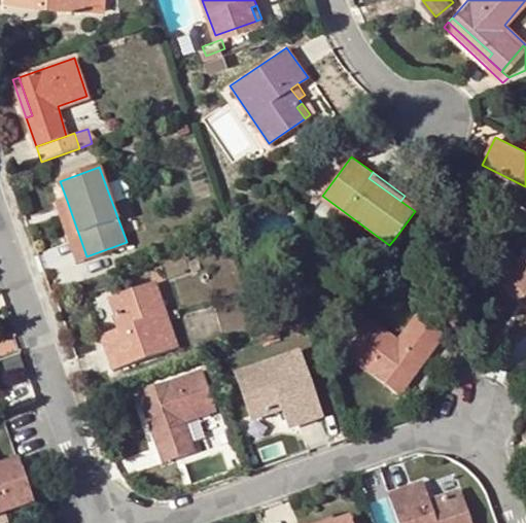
[(86,256),(66,198),(55,202),(76,260),(86,256)]
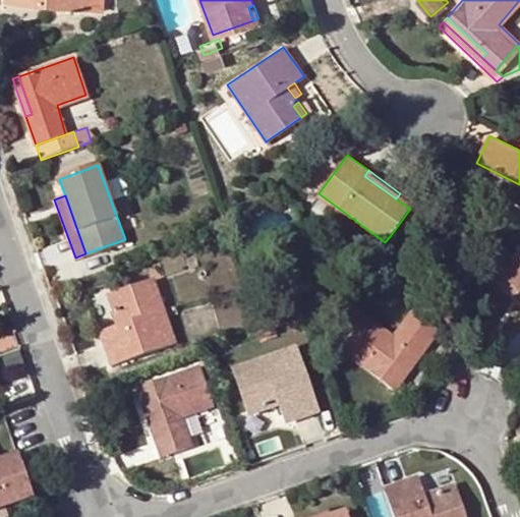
[(424,220),(410,209),(391,235),(405,245),(424,220)]
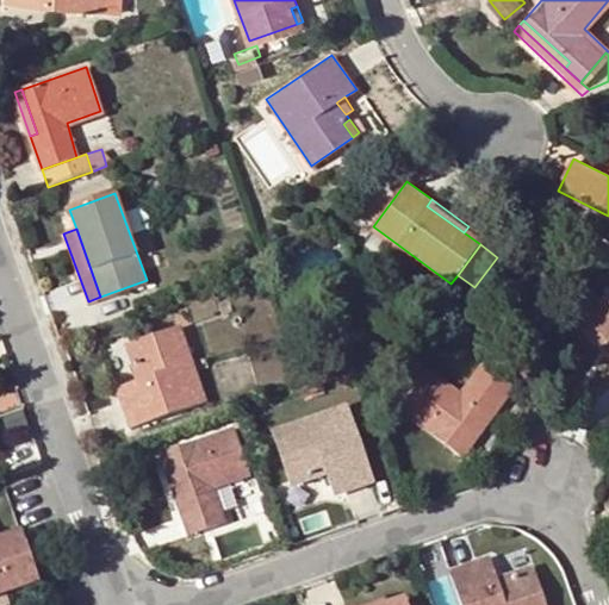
[(224,280),(211,284),(215,295),(228,291),(224,280)]
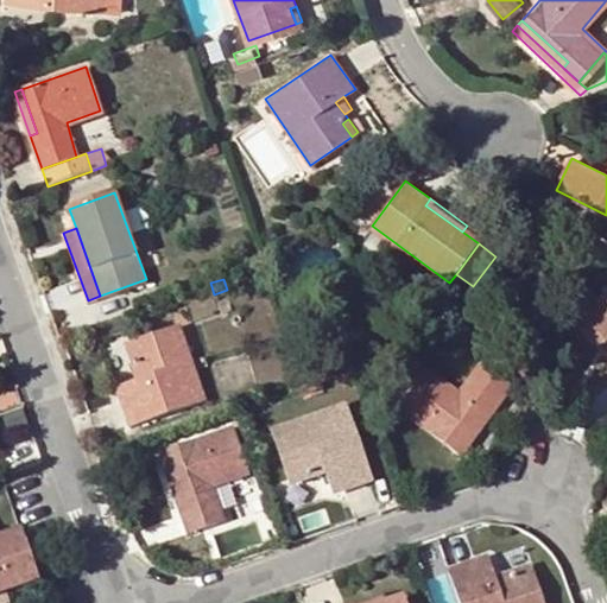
[(606,291),(582,316),(596,330),(606,340),(606,291)]
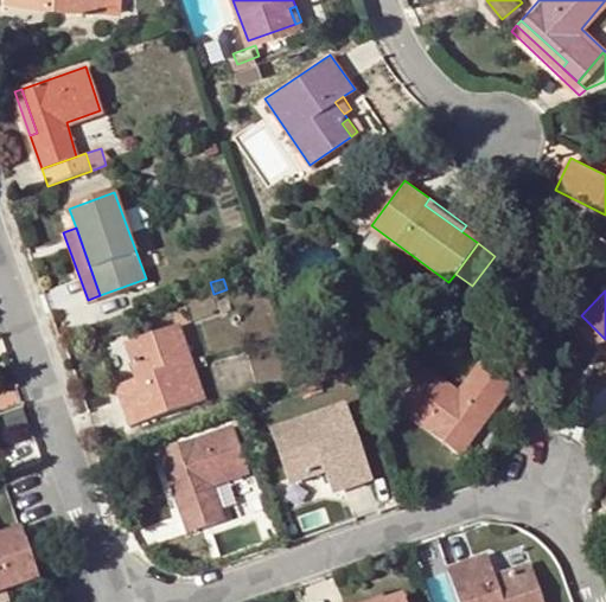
[(138,358),(132,359),(139,377),(117,384),(132,422),(204,397),(178,324),(132,339),(138,358)]
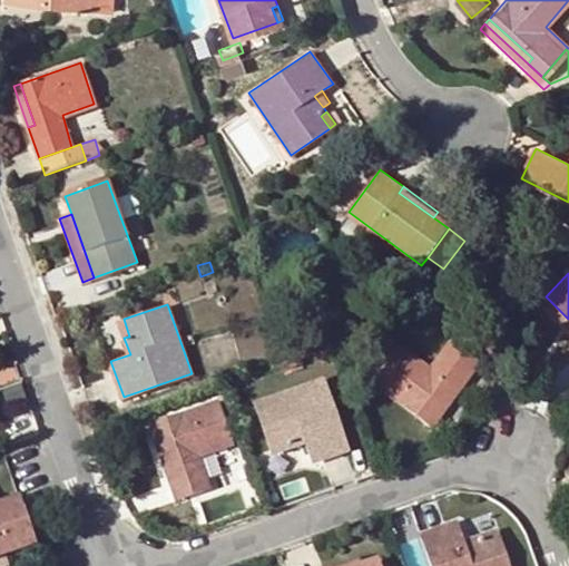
[(568,319),(559,310),(555,313),(568,328),(568,319)]
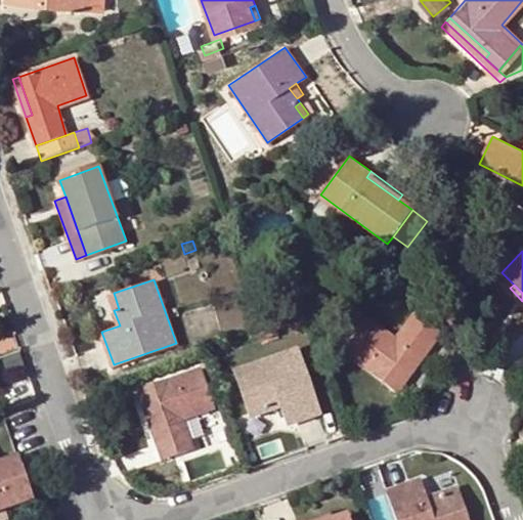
[(107,295),(114,310),(119,309),(114,293),(107,295)]
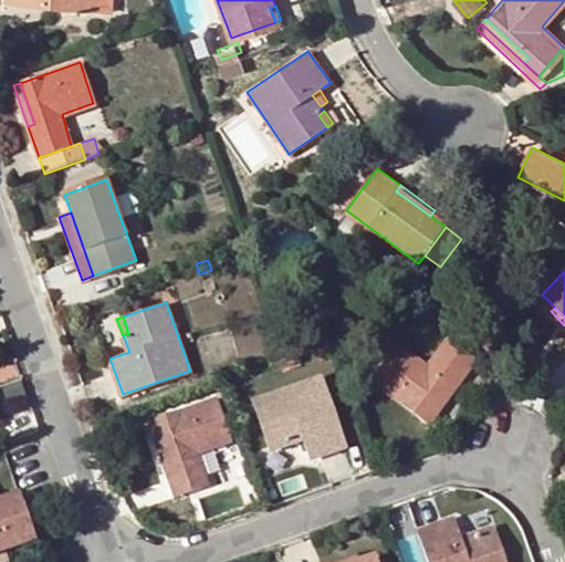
[(448,336),(437,351),(466,373),(477,357),(448,336)]
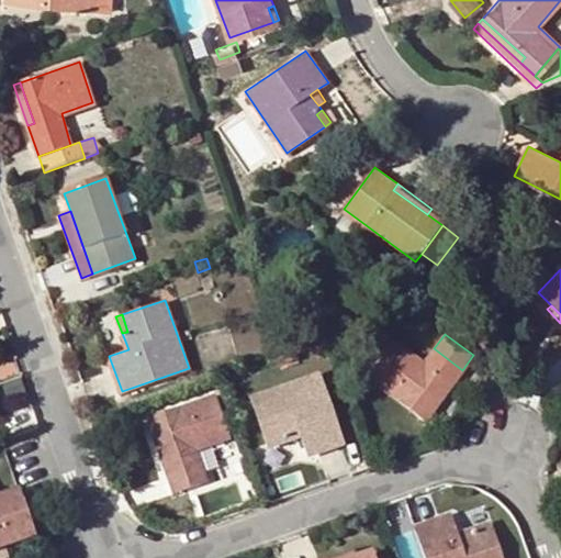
[(372,376),(422,413),(449,379),(424,361),(399,341),(372,376)]
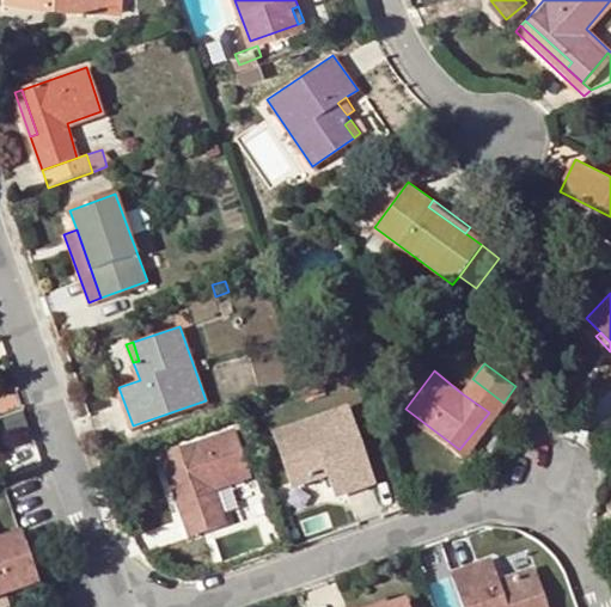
[(489,412),(459,449),(465,454),(503,403),(472,379),(462,393),(489,412)]
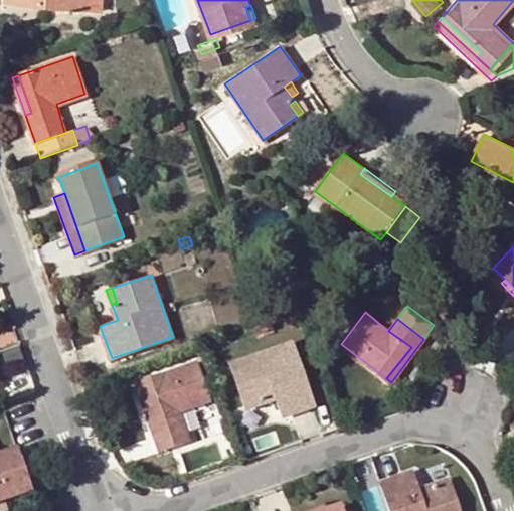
[(231,362),(244,401),(259,396),(260,401),(276,395),(283,413),(315,401),(294,341),(231,362)]
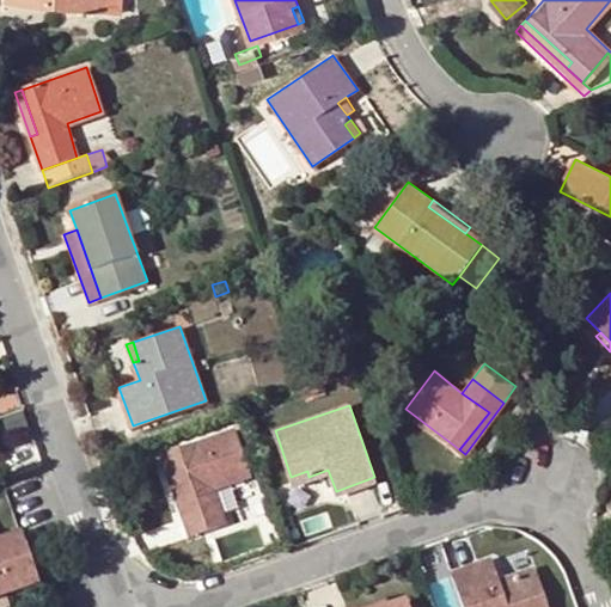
[(232,429),(169,452),(184,496),(214,485),(249,473),(232,429)]
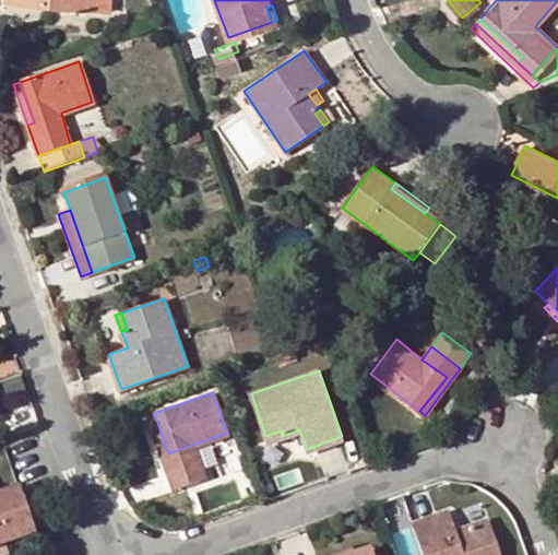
[(168,453),(154,413),(149,415),(168,471),(200,460),(196,444),(168,453)]
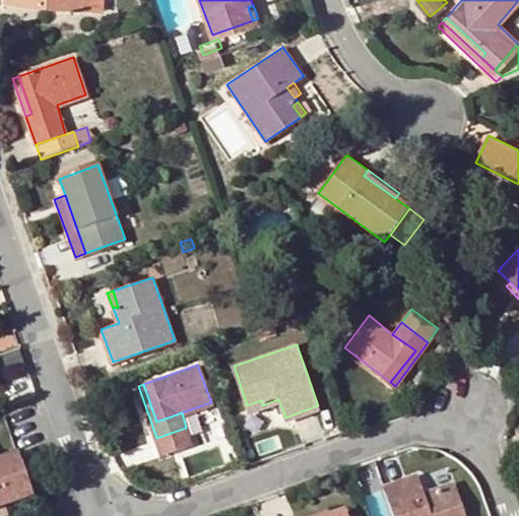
[(261,400),(247,405),(248,410),(262,405),(261,400)]
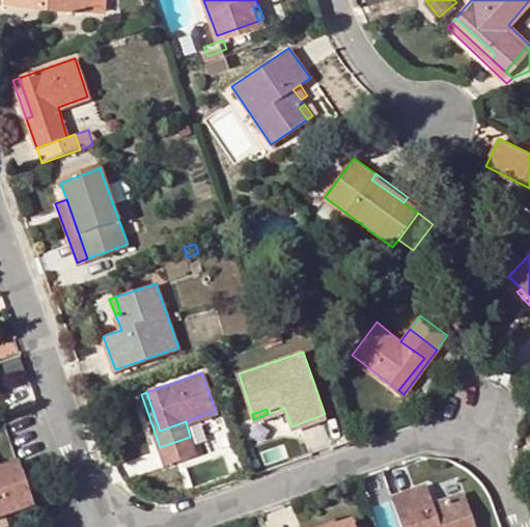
[(195,451),(190,437),(160,447),(165,462),(195,451)]
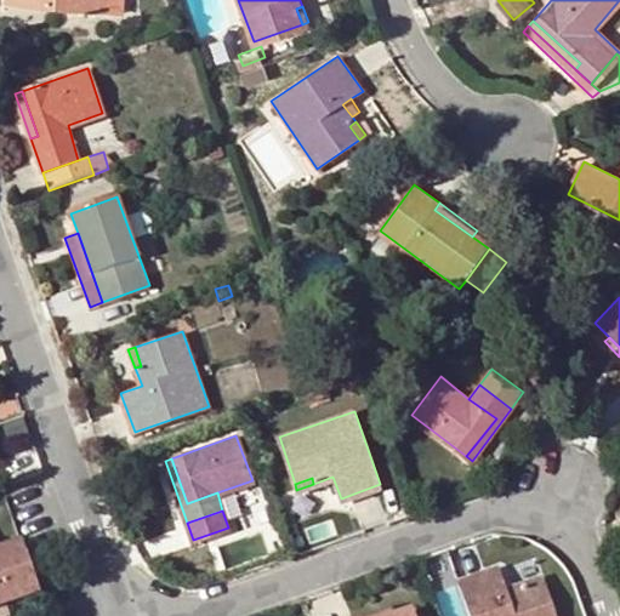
[(0,545),(0,579),(7,600),(41,589),(22,536),(0,545)]
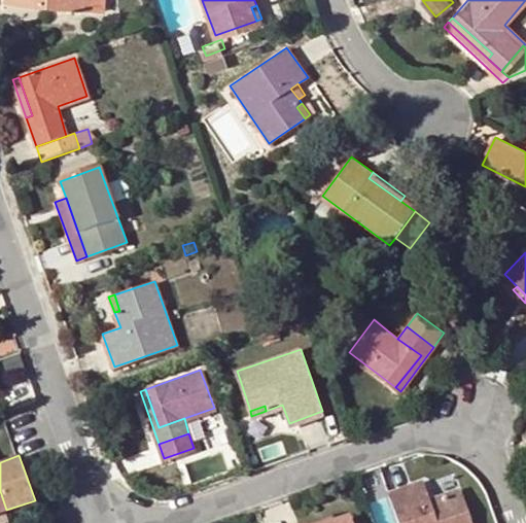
[(448,498),(446,493),(430,498),(424,481),(390,493),(399,522),(472,522),(462,493),(448,498)]
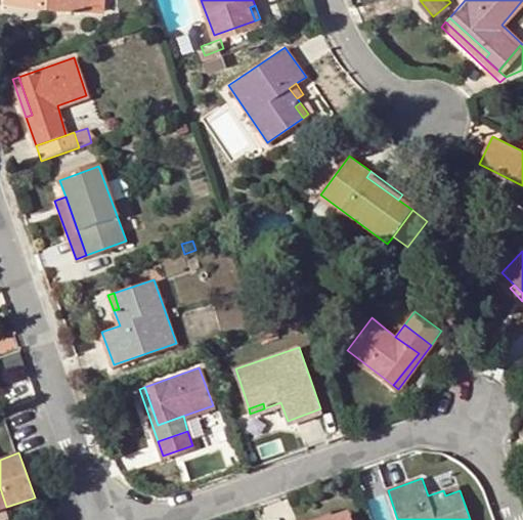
[(459,485),(443,490),(445,495),(460,490),(459,485)]
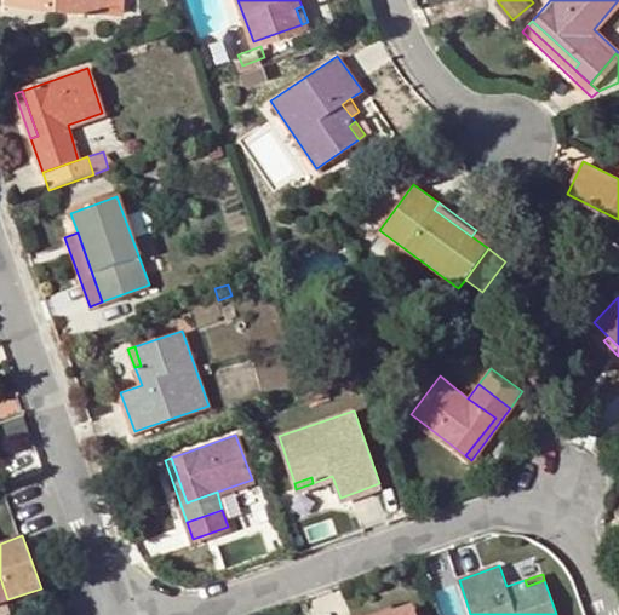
[(0,614),(3,614),(12,613),(7,599),(0,602),(0,614)]
